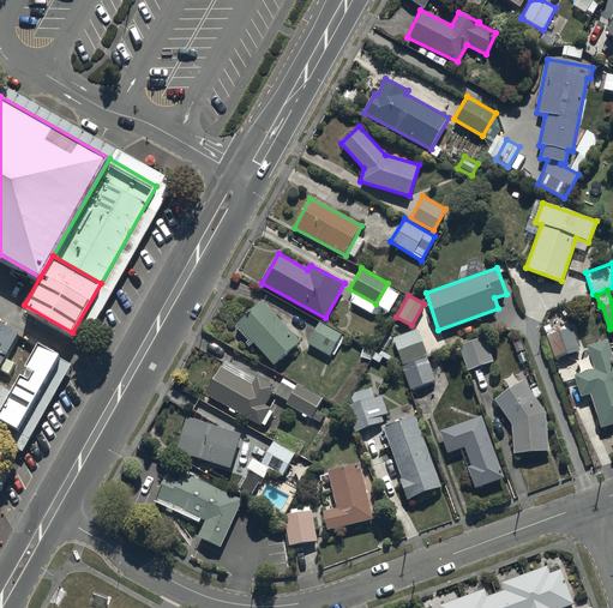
[(298,338),(260,298),(235,320),(235,321),(234,324),(246,337),(244,339),(247,343),(251,338),(274,361),(298,338)]
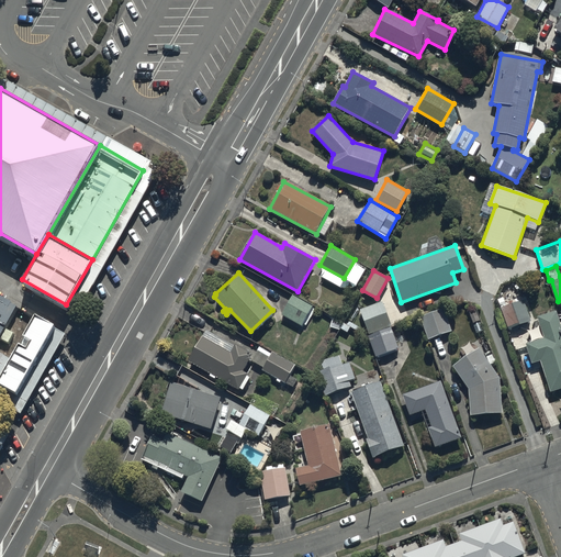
[(313,304),(292,293),(281,313),(302,325),(313,304)]
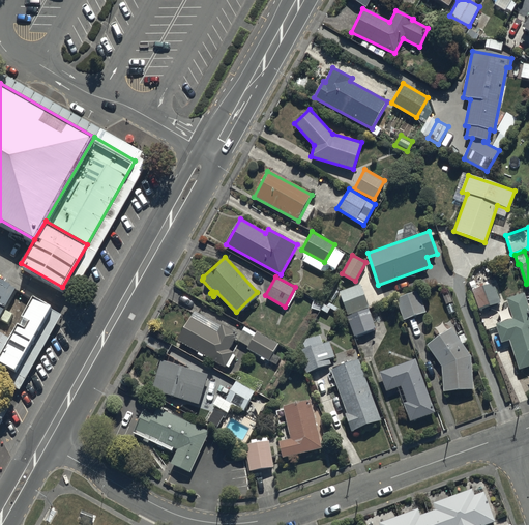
[(0,310),(13,285),(0,278),(0,310)]
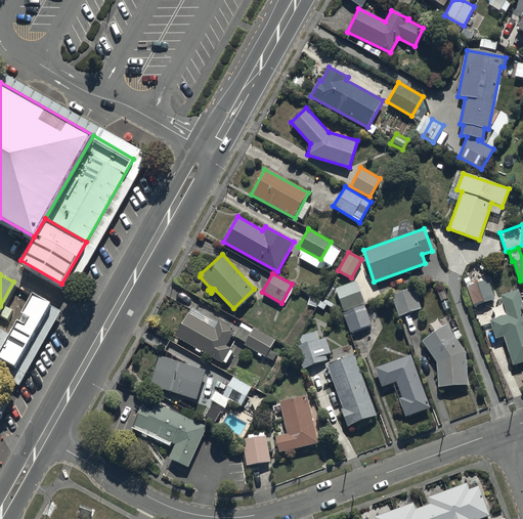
[(467,290),(473,306),(494,298),(487,278),(471,285),(472,288),(467,290)]
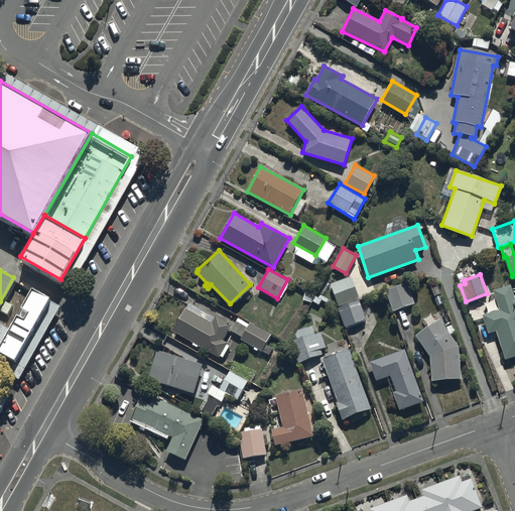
[(351,277),(330,284),(344,327),(365,320),(351,277)]
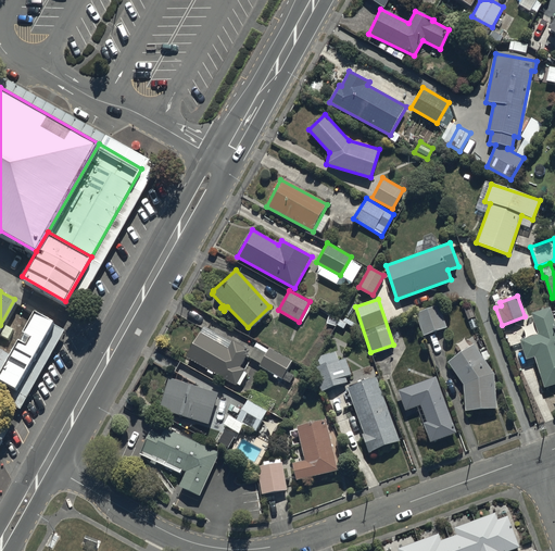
[(416,313),(423,335),(446,326),(439,305),(416,313)]
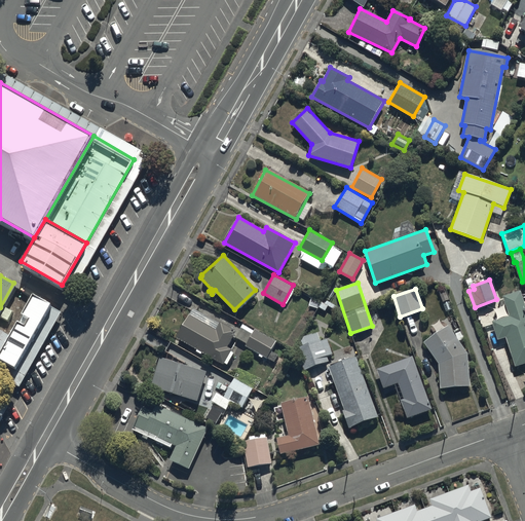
[(494,308),(498,320),(492,322),(497,340),(505,337),(515,366),(524,363),(524,314),(524,315),(523,309),(524,308),(524,305),(520,291),(502,296),(505,304),(494,308)]
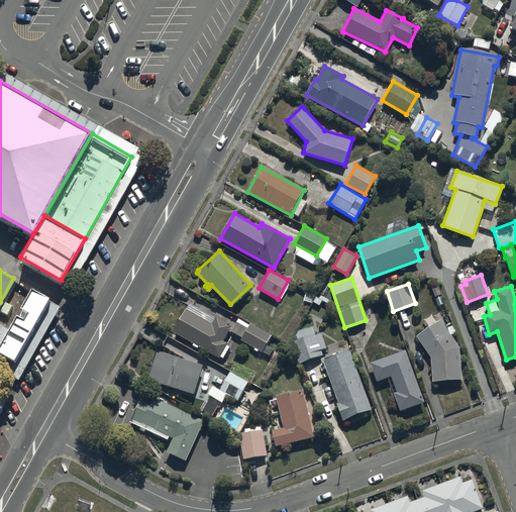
[(49,297),(32,288),(10,327),(0,344),(0,351),(15,360),(49,297)]
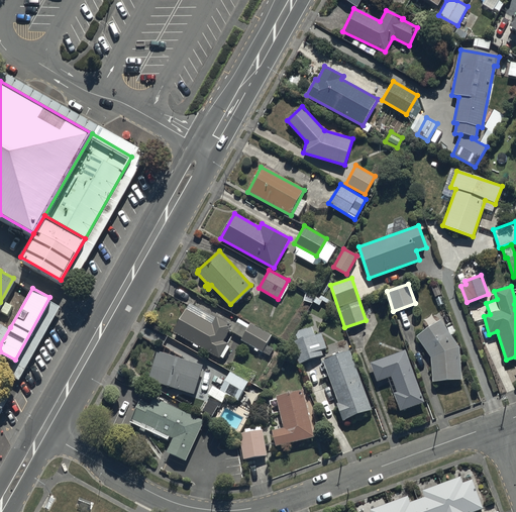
[(189,303),(173,332),(193,343),(192,344),(197,347),(198,345),(219,357),(219,355),(223,357),(229,346),(226,344),(227,343),(223,341),(231,325),(216,317),(215,318),(189,303)]
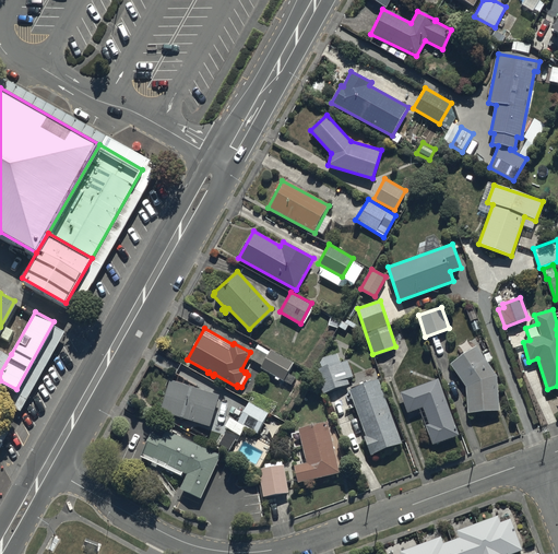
[(294,362),(271,349),(270,351),(258,344),(250,358),(261,365),(261,366),(291,384),(296,375),(288,370),(294,362)]
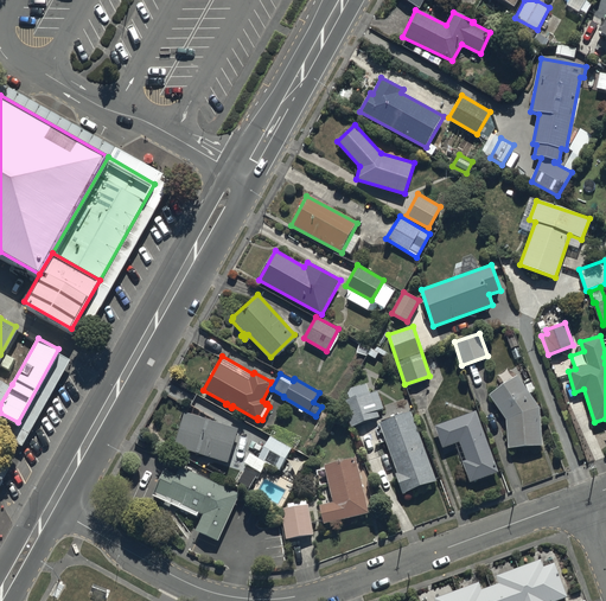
[(517,376),(490,395),(506,420),(508,448),(542,447),(540,408),(529,392),(536,389),(531,379),(523,383),(517,376)]
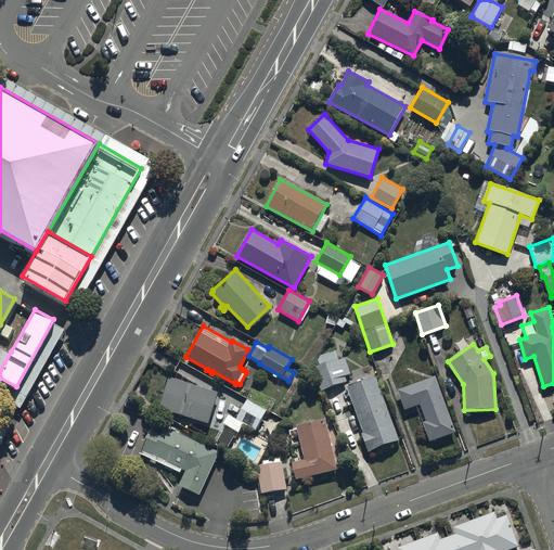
[(0,370),(11,352),(0,345),(0,370)]
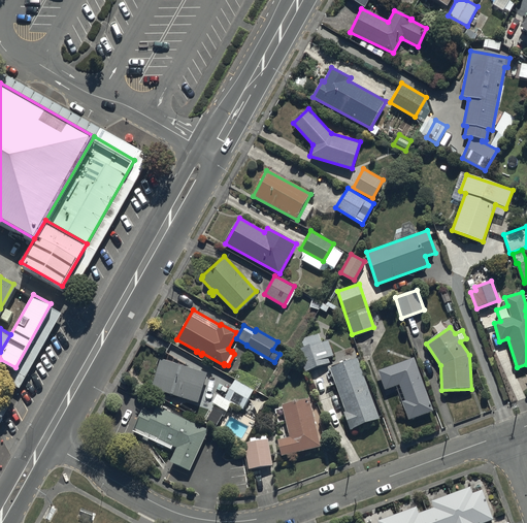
[(304,371),(329,362),(327,357),(333,355),(328,339),(321,341),(318,332),(302,338),(303,344),(298,346),(299,349),(296,350),(304,371)]
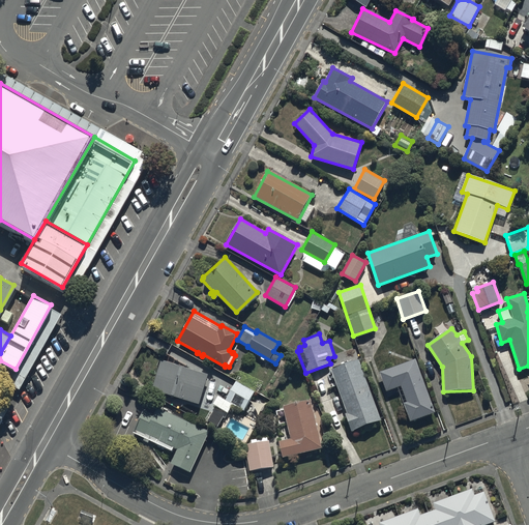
[(436,413),(415,358),(379,372),(386,391),(401,386),(407,402),(403,403),(410,423),(436,413)]
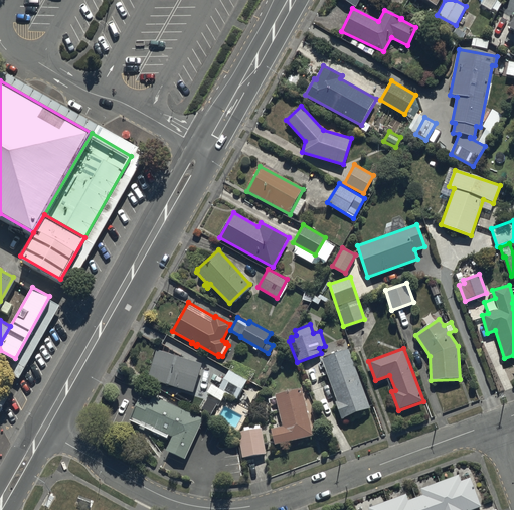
[(347,349),(322,359),(338,401),(335,402),(341,418),(369,408),(347,349)]
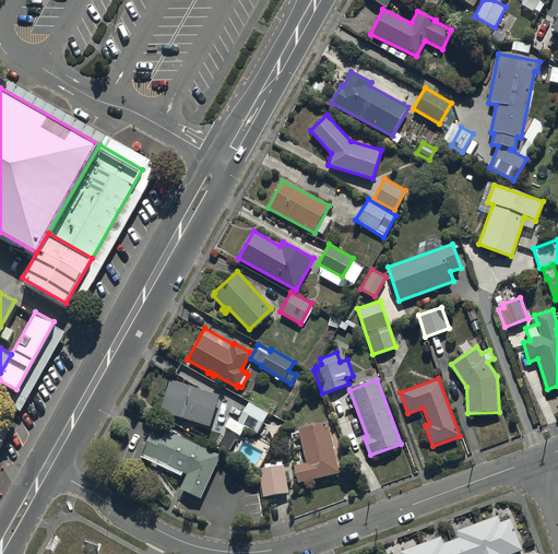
[(220,397),(169,380),(159,412),(210,427),(220,397)]
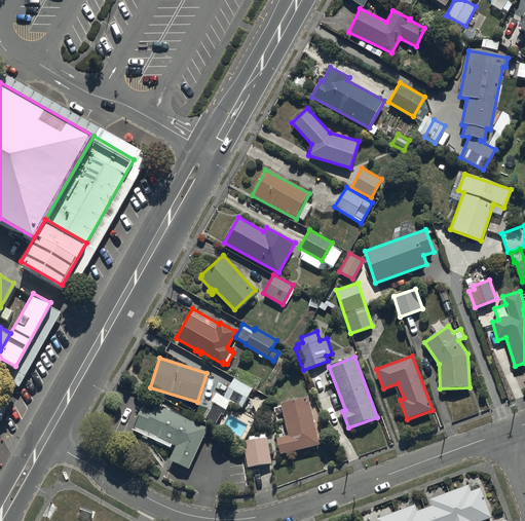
[(226,408),(230,400),(241,405),(242,406),(253,387),(233,376),(222,396),(216,392),(211,400),(226,408)]
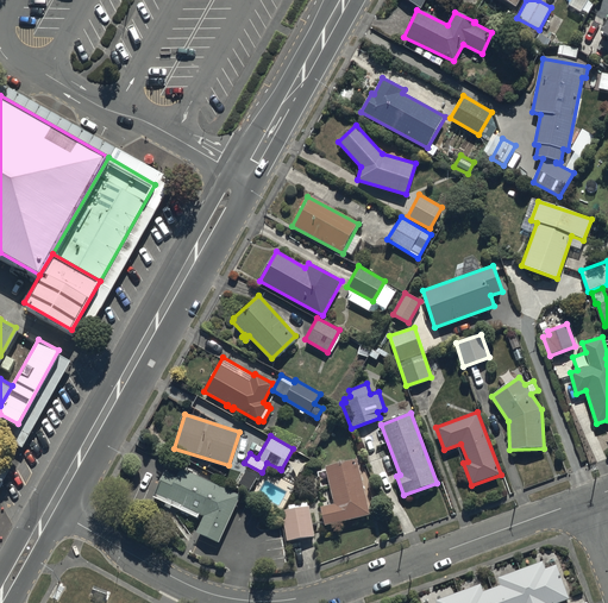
[(370,515),(357,459),(325,468),(333,504),(319,508),(324,527),(370,515)]
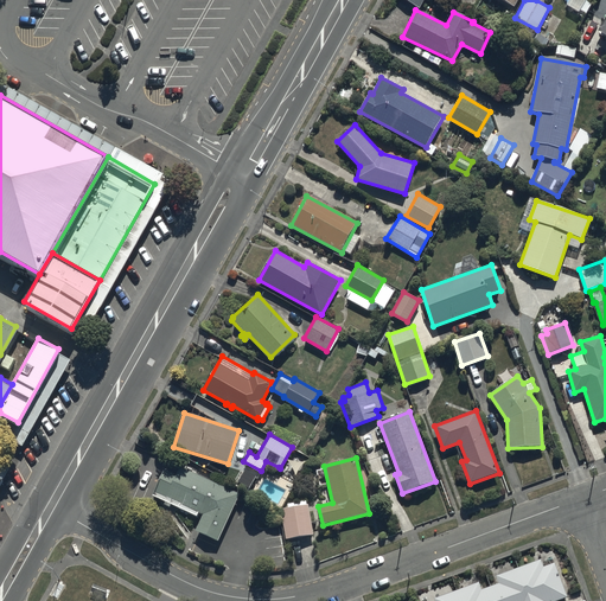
[(176,472),(164,466),(153,491),(196,511),(197,507),(202,510),(195,526),(217,536),(240,490),(180,462),(176,472)]
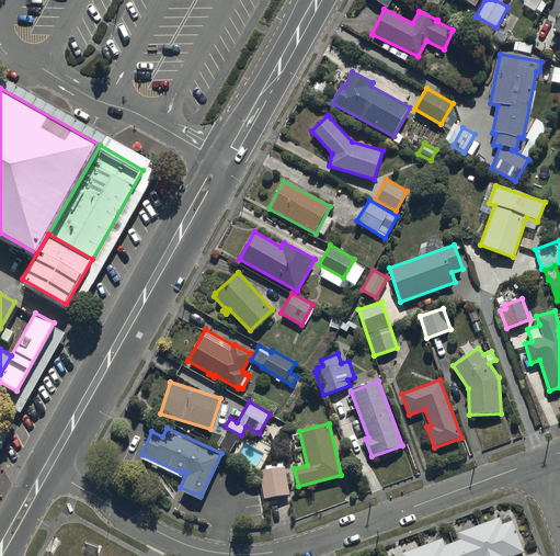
[(289,494),(284,466),(283,461),(265,464),(266,469),(259,471),(264,499),(289,494)]
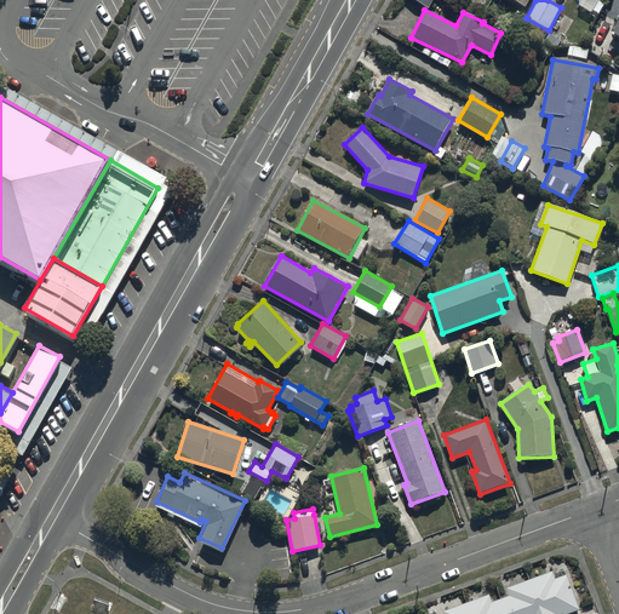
[(552,571),(505,586),(509,595),(491,601),(488,595),(442,610),(442,613),(566,613),(579,609),(567,573),(555,578),(552,571)]
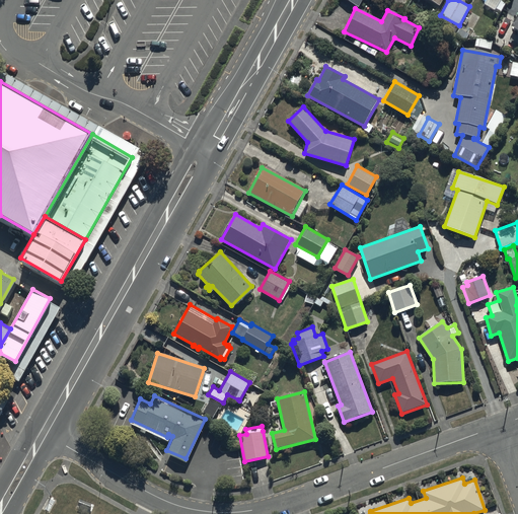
All buildings are outlined.
